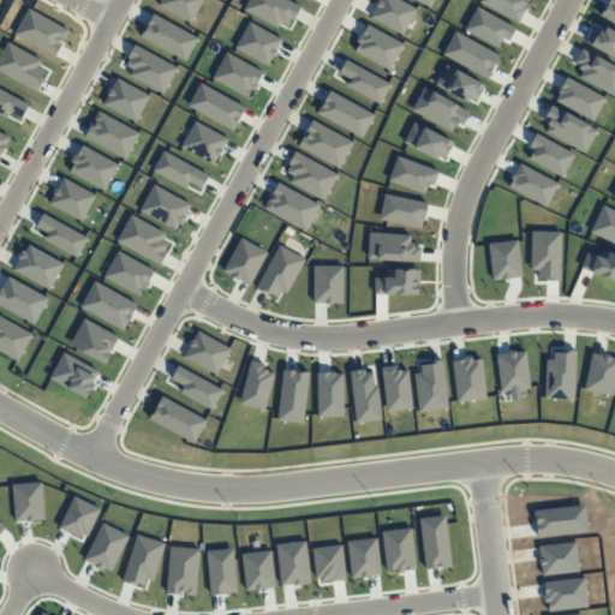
[(160,0),(157,5),(189,24),(202,0),(160,0)]
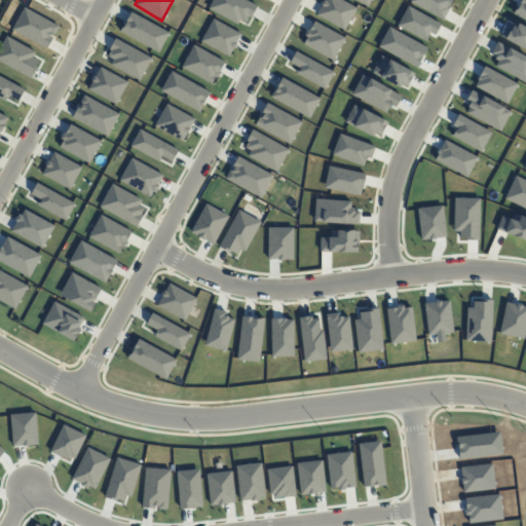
[(245,0),(256,6),(251,17),(249,16),(246,22),(239,19),(236,24),(208,8),(212,0),(245,0)]
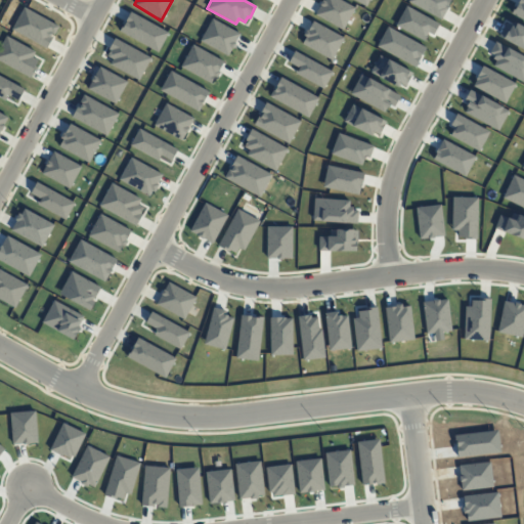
[(339,0),(354,8),(342,30),(314,14),(322,0),(339,0)]
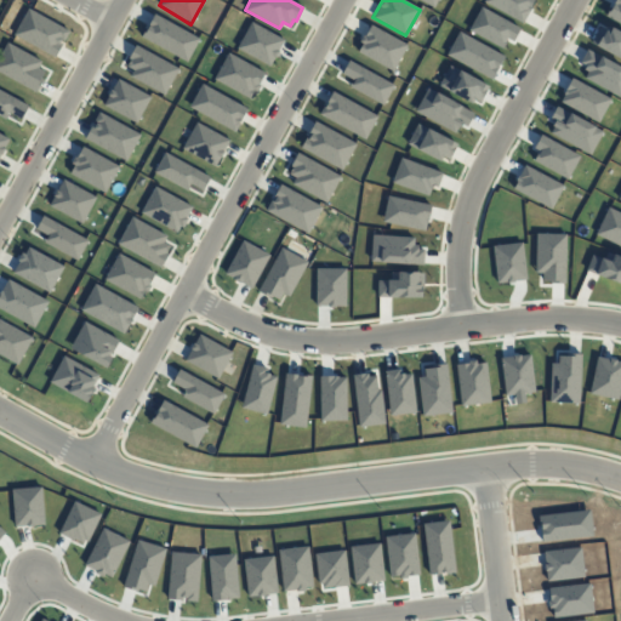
[(533,0),(530,6),(531,7),(522,23),(483,3),(484,0),(533,0)]
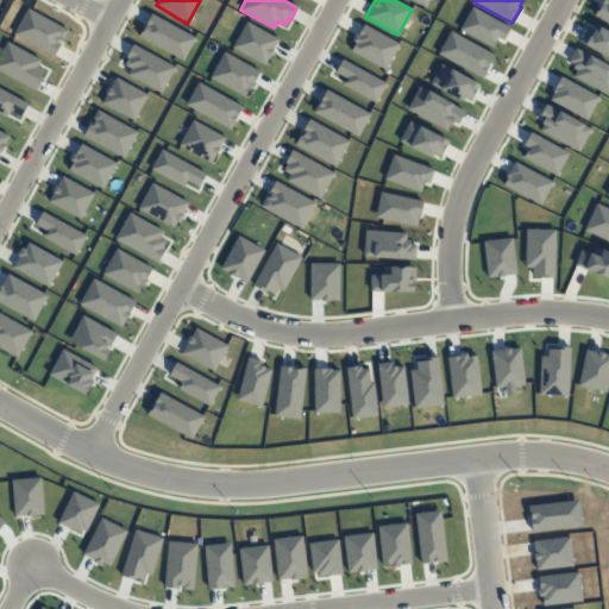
[(608,0),(602,0),(594,17),(608,25),(608,0)]
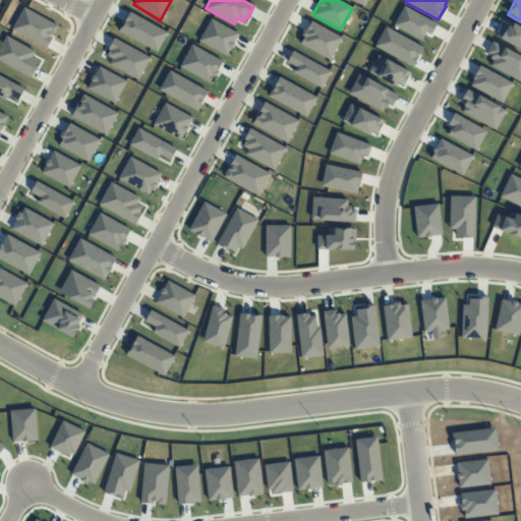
[(403,6),(393,25),(420,41),(425,33),(429,35),(436,24),(403,6)]
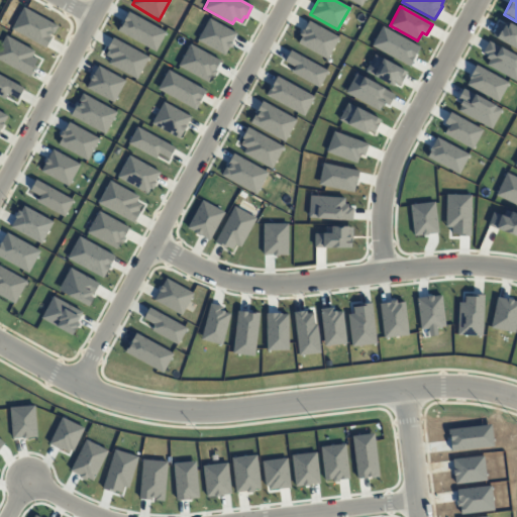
[(23,7),(11,29),(45,47),(58,26),(23,7)]
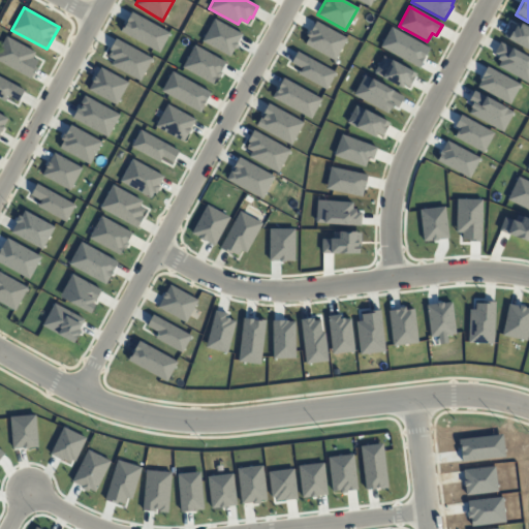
[(119,31),(159,53),(169,33),(131,12),(124,26),(123,25),(119,31)]
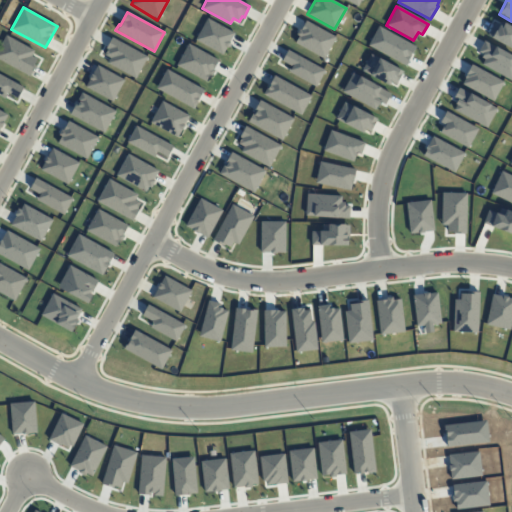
[(206,18),(195,40),(222,55),(234,33),(206,18)]
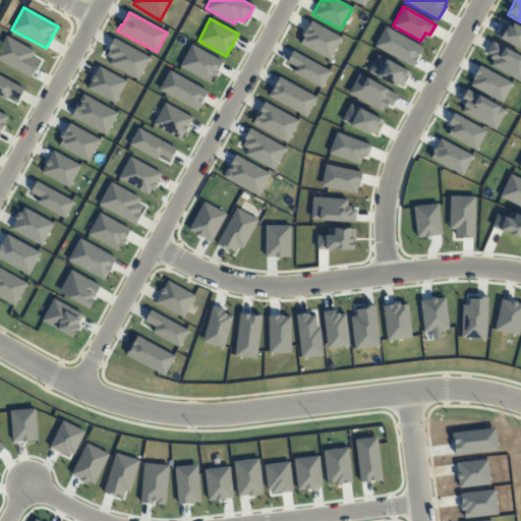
[(310,21),(305,31),(303,30),(301,35),(303,37),(300,44),(329,60),(341,38),(310,21)]
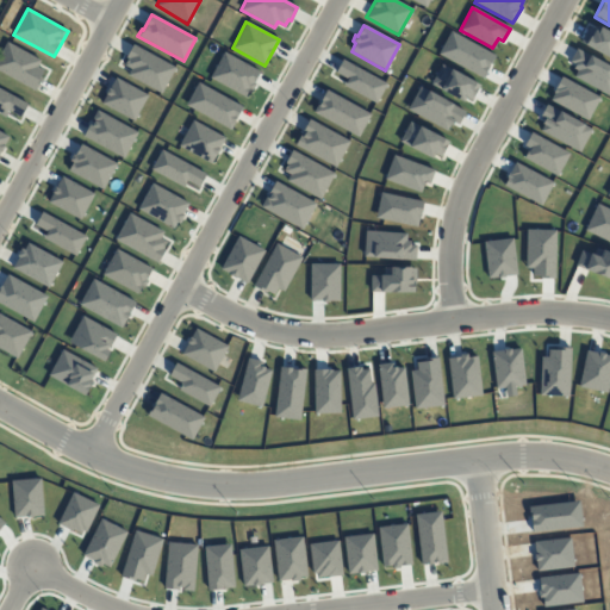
[(609,32),(597,26),(595,30),(589,27),(580,42),(609,58),(609,32)]
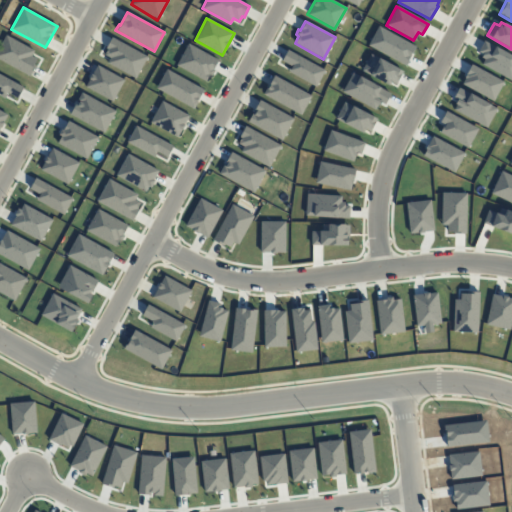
[(378,26),(367,45),(404,66),(415,47),(378,26)]
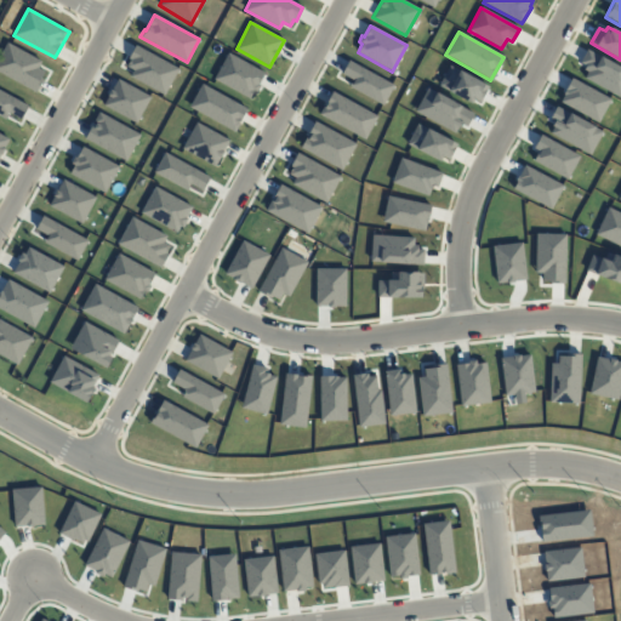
[(6,43),(0,53),(0,73),(35,92),(43,80),(40,79),(44,72),(36,68),(41,61),(6,43)]
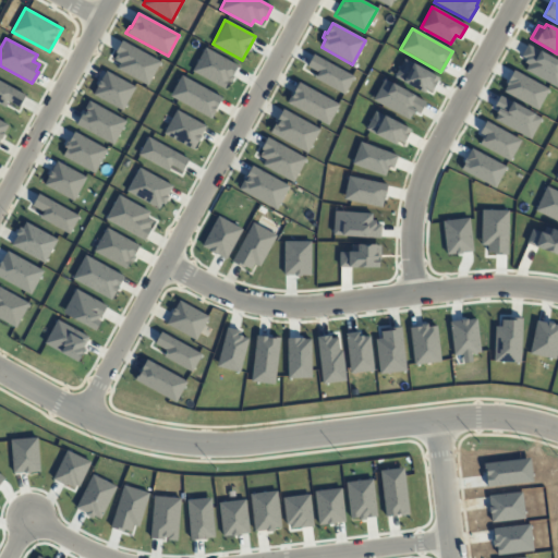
[(160,62),(147,86),(117,69),(119,63),(113,60),(117,53),(116,52),(121,40),(160,62)]
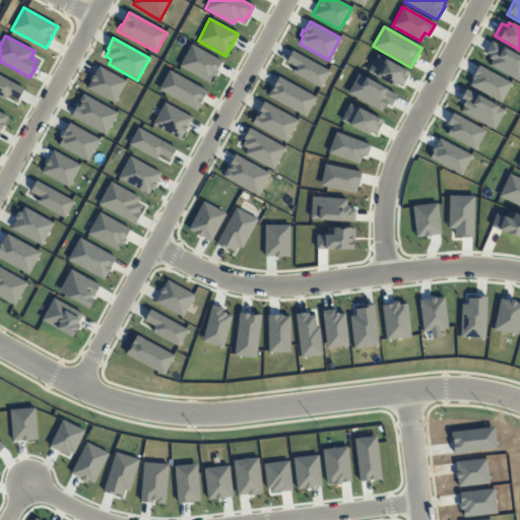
[(519,57),(492,42),(485,53),(490,55),(488,59),(492,60),(489,66),(519,82),(519,80),(519,57)]
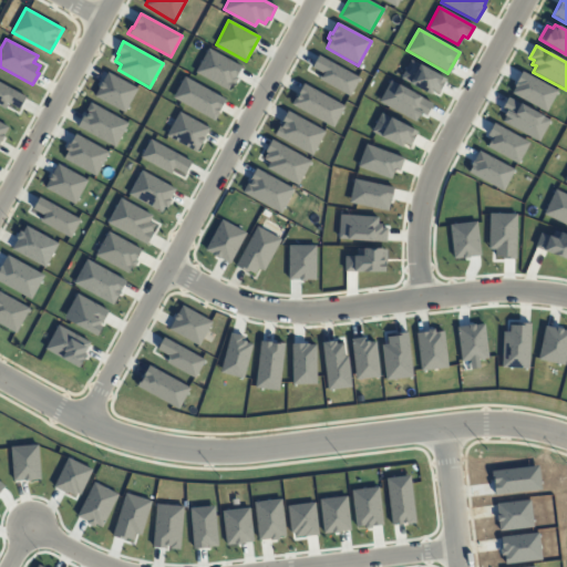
[(208,49),(195,72),(227,91),(232,83),(234,84),(237,78),(235,78),(241,66),(208,49)]
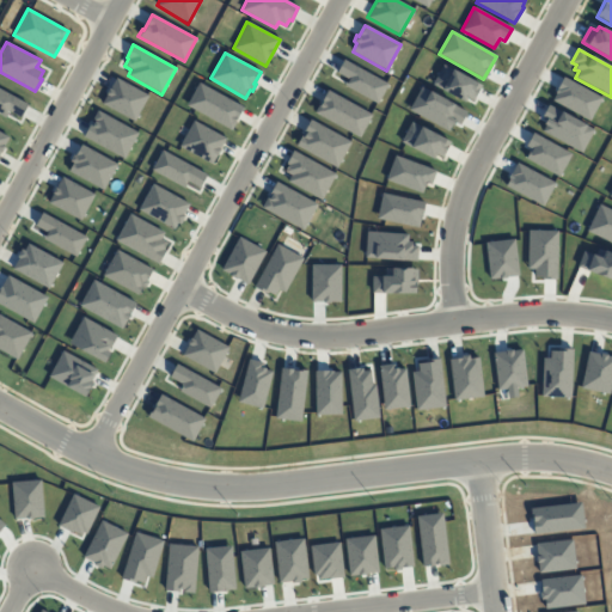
[(343,60),(336,73),(348,79),(344,86),(377,104),(387,84),(343,60)]
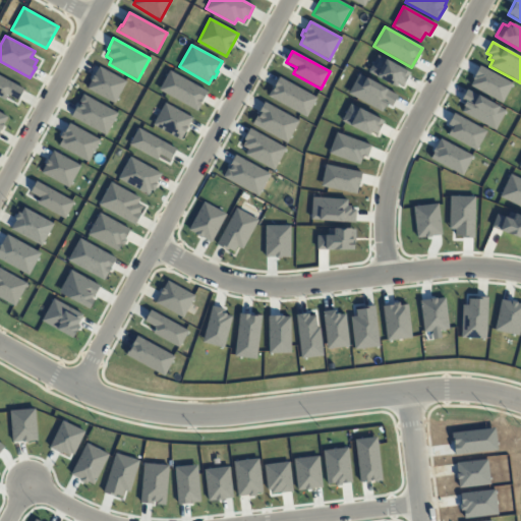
[(377,55),(367,72),(395,88),(398,83),(402,85),(409,73),(377,55)]
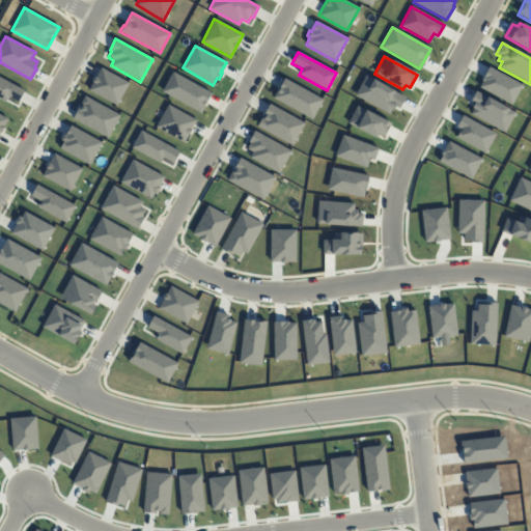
[(488,66),(480,80),(482,81),(478,87),(511,105),(522,85),(488,66)]
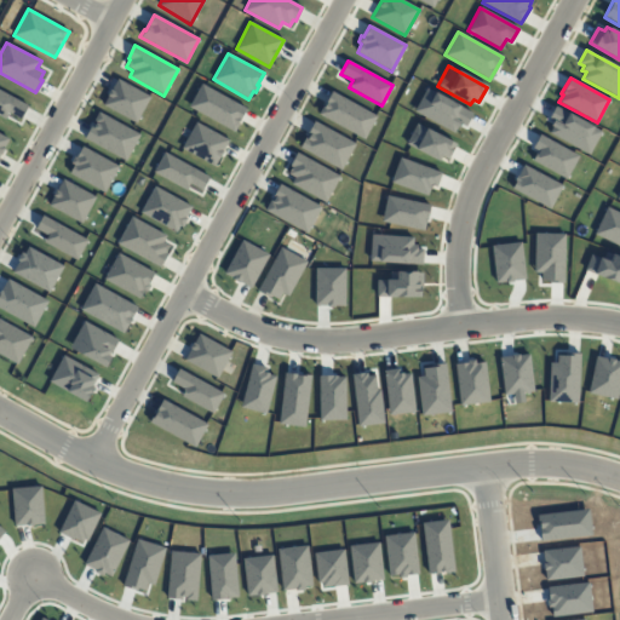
[(118,79),(103,105),(136,124),(149,97),(118,79)]
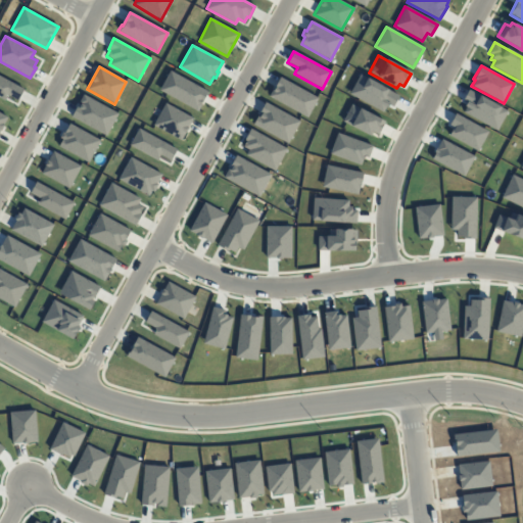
[(170,70),(158,90),(197,111),(207,92),(170,70)]
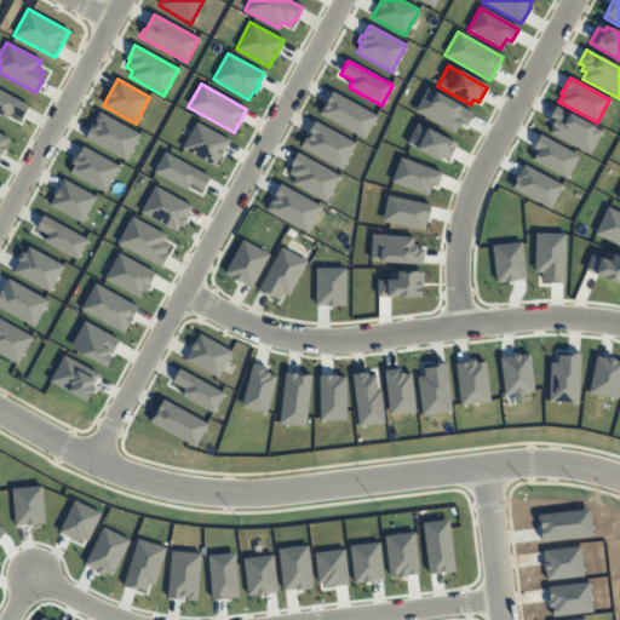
[(472,114),(465,127),(460,125),(458,128),(457,127),(454,133),(413,112),(426,89),(472,114)]
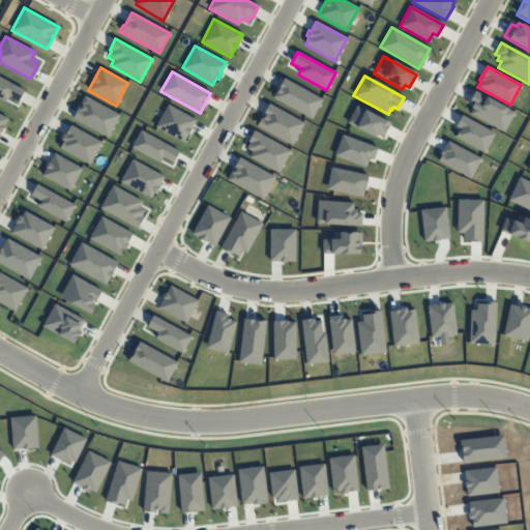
[(0,77),(0,98),(4,101),(7,96),(18,101),(24,90),(0,77)]
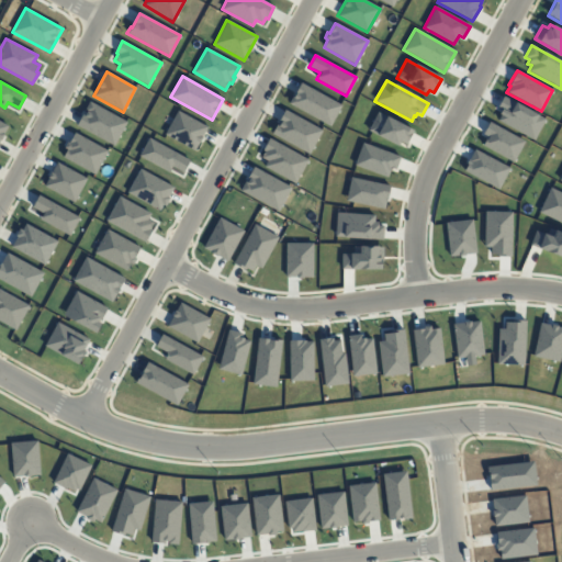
[(301,83),(293,97),(292,96),(288,103),(329,126),(341,105),(301,83)]
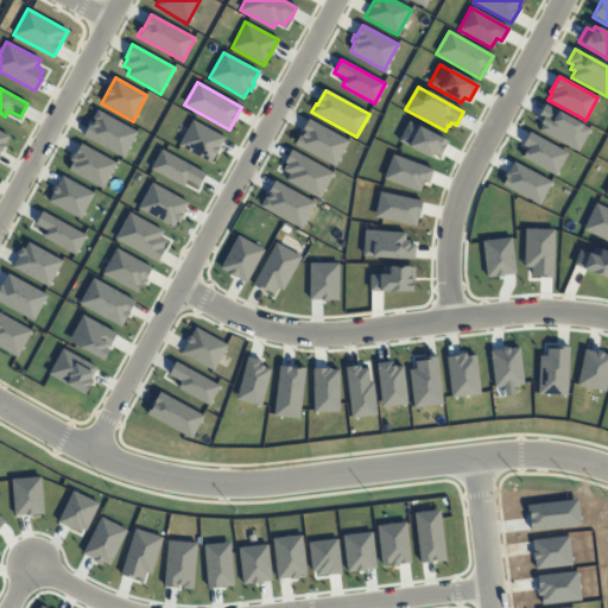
[(544,105),(537,118),(542,120),(539,124),(542,125),(538,131),(577,152),(589,130),(544,105)]
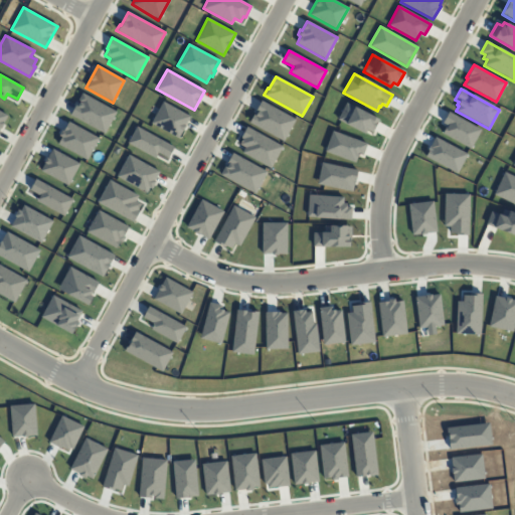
[(81,94),(77,102),(79,102),(77,105),(75,104),(69,116),(104,134),(116,112),(81,94)]
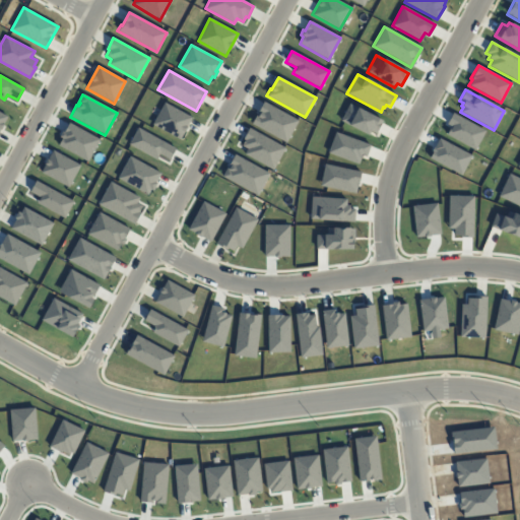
[(263,102),(257,113),(259,114),(257,117),(256,116),(251,124),(285,142),(298,121),(263,102)]
